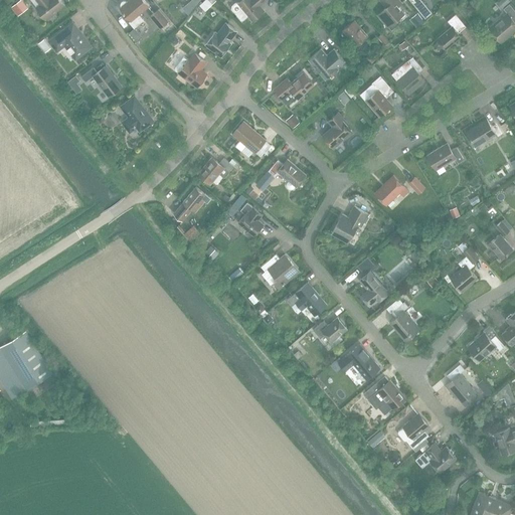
[(22,0),(18,0),(11,6),(18,15),(28,8),(22,0)]
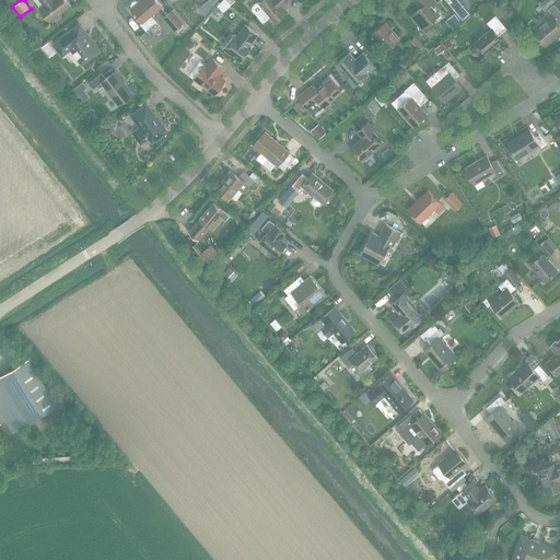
[(66,0),(34,0),(39,7),(50,21),(70,6),(66,0)]
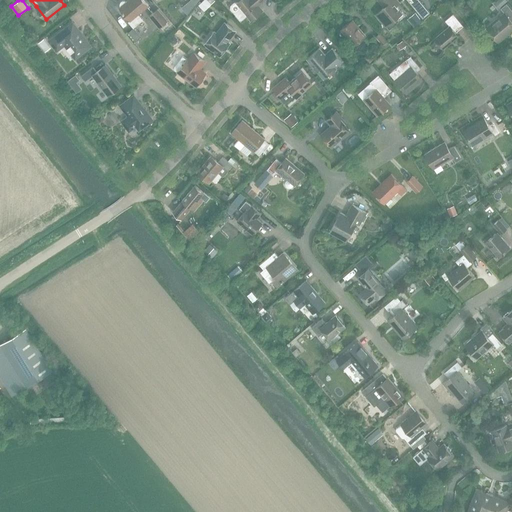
[(120,6),(120,7),(119,8),(130,20),(128,22),(133,27),(143,20),(138,14),(148,6),(143,0),(128,0),(126,2),(125,1),(124,1),(123,1),(122,1),(121,1),(121,2),(120,2),(120,3),(120,4),(120,5),(120,6)]
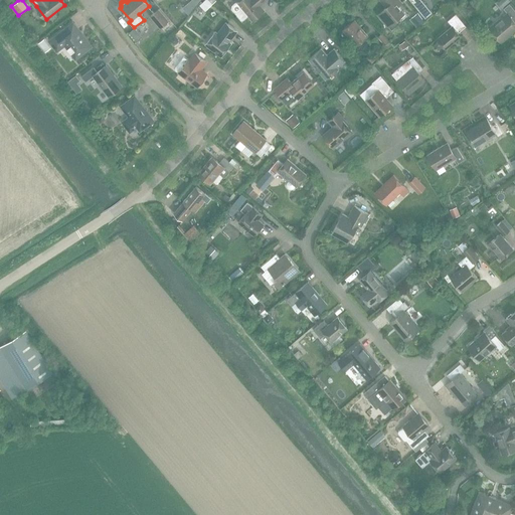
[(196,0),(193,7),(203,12),(209,0),(196,0)]
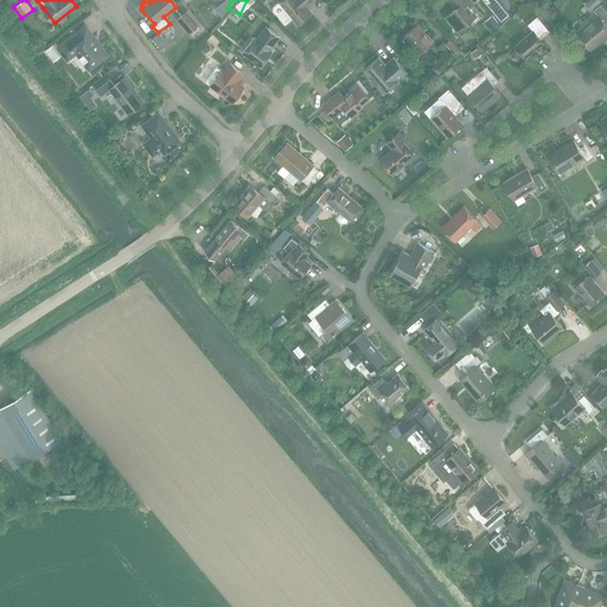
[(274,7),(274,10),(285,24),(292,18),(298,24),(311,12),(305,5),(307,2),(308,4),(312,0),(285,0),(281,4),(278,4),(274,7)]
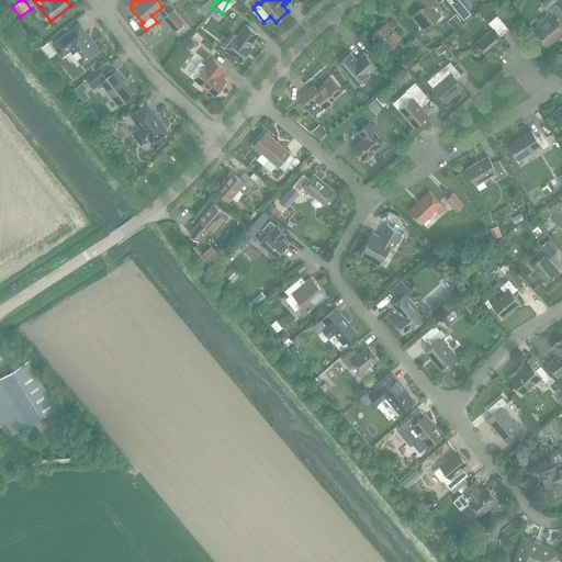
[(413,15),(423,27),(440,13),(434,4),(437,2),(435,0),(424,0),(427,3),(413,15)]
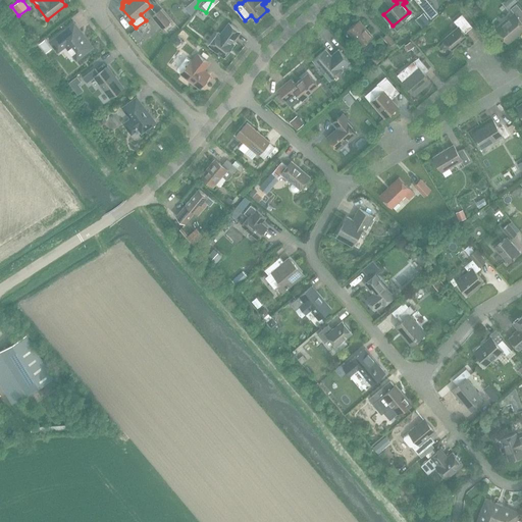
[(415,0),(431,18),(437,12),(427,0),(415,0)]
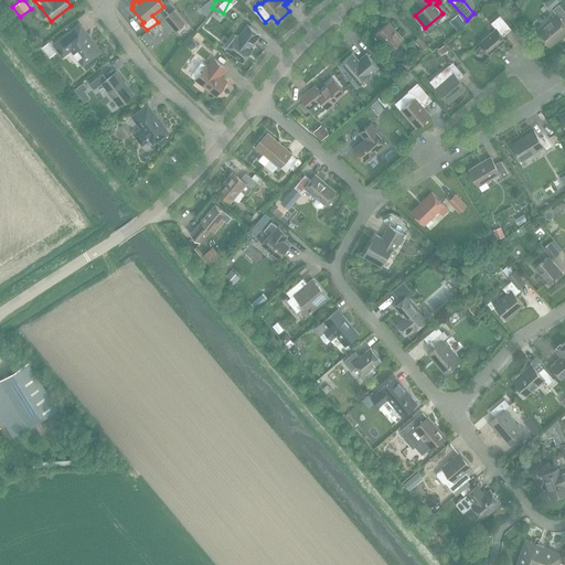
[(536,31),(550,46),(564,32),(564,23),(564,22),(564,11),(558,4),(553,10),(556,14),(536,31)]
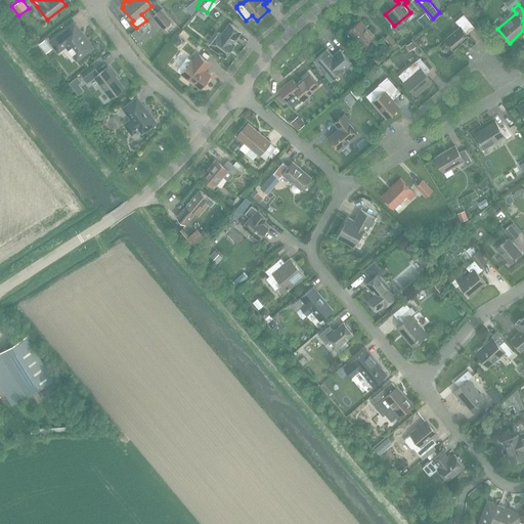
[(165,27),(168,30),(174,26),(170,22),(171,22),(161,9),(153,16),(163,28),(165,27)]
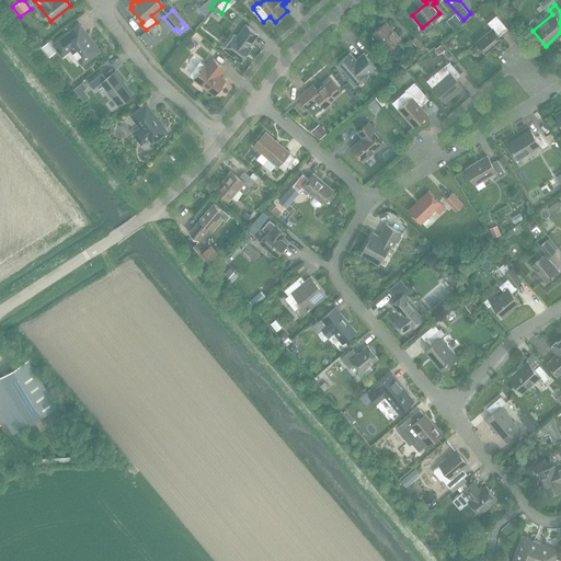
[(476,43),(485,54),(502,39),(500,36),(507,29),(496,15),(488,23),(492,29),(476,43)]
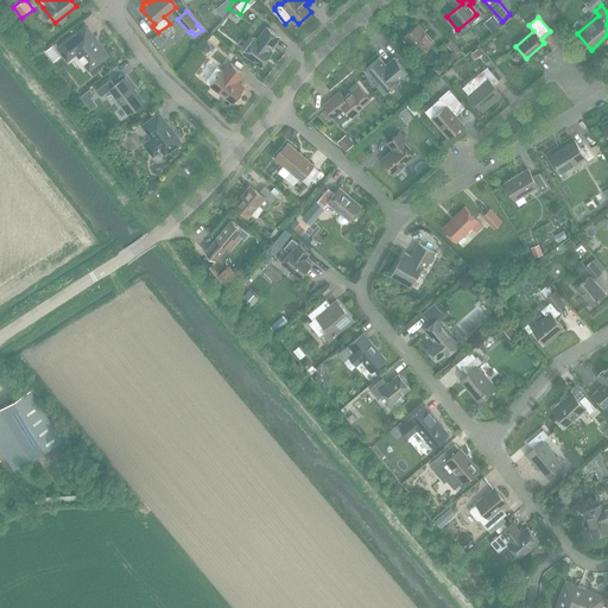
[(493,18),(487,23),(494,30),(499,25),(493,18)]
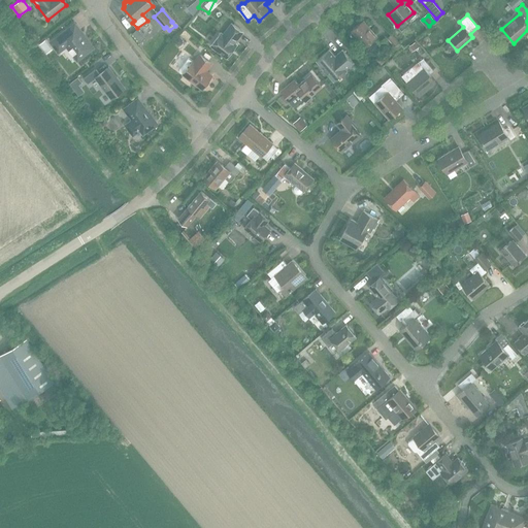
[(352,30),(364,45),(376,36),(363,21),(352,30)]
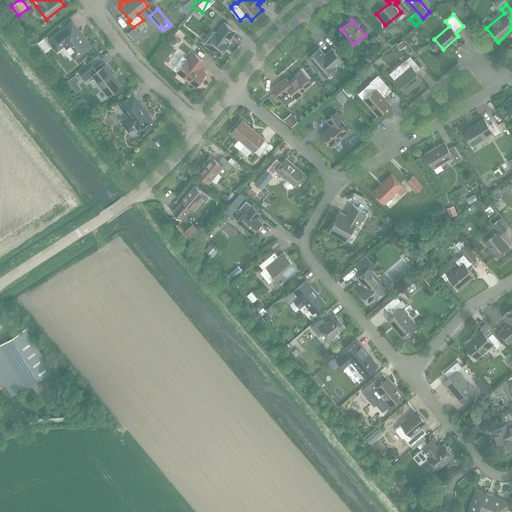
[(76,57),(91,46),(73,22),(49,40),(57,51),(66,43),(71,49),(70,52),(73,56),(76,56),(76,57)]
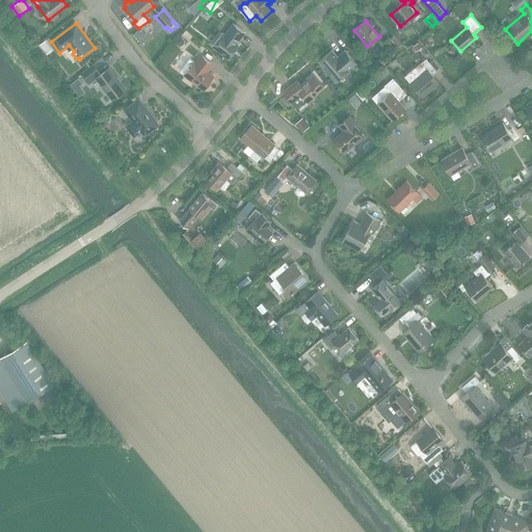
[(238,45),(236,44),(244,32),(234,24),(224,34),(222,33),(213,46),(229,57),(238,45)]
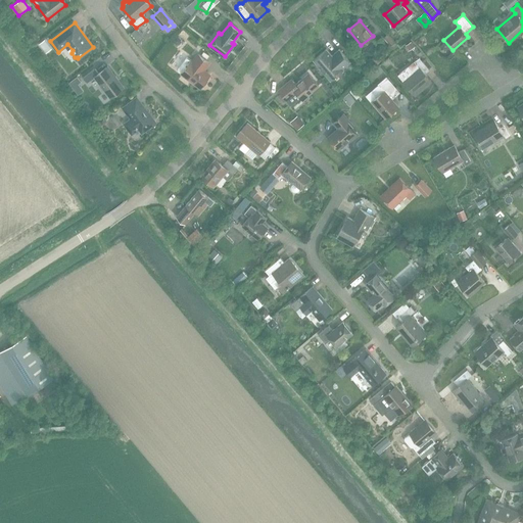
[(383,38),(394,50),(398,46),(387,34),(383,38)]
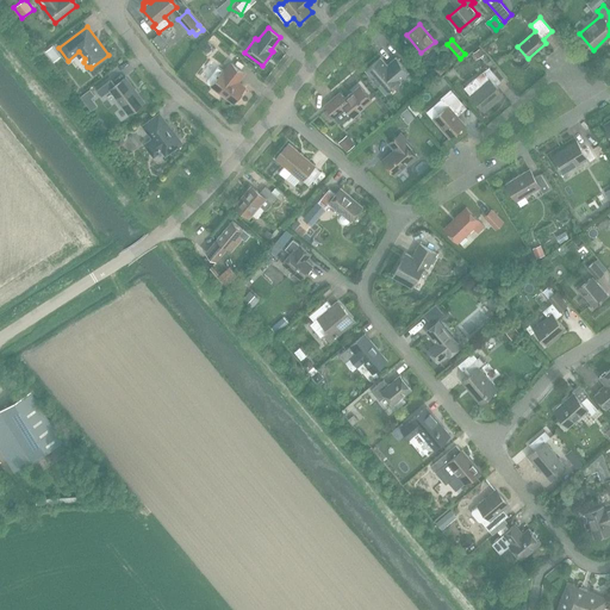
[(45,50),(50,57),(57,53),(53,45),(45,50)]
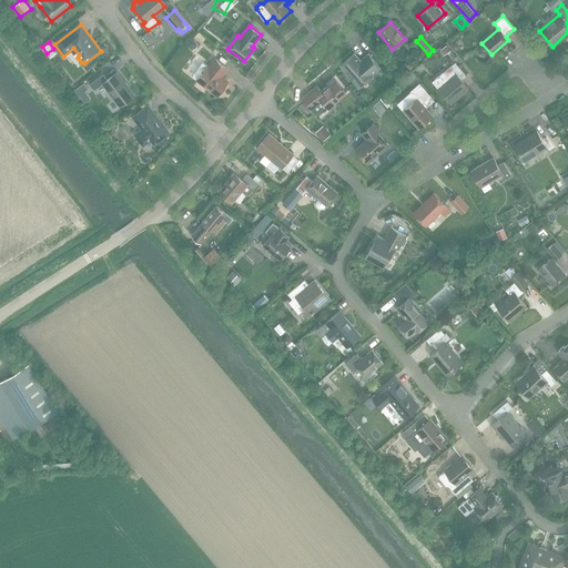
[(354,53),(341,64),(359,87),(373,74),(372,74),(381,67),(368,53),(361,60),(354,53)]
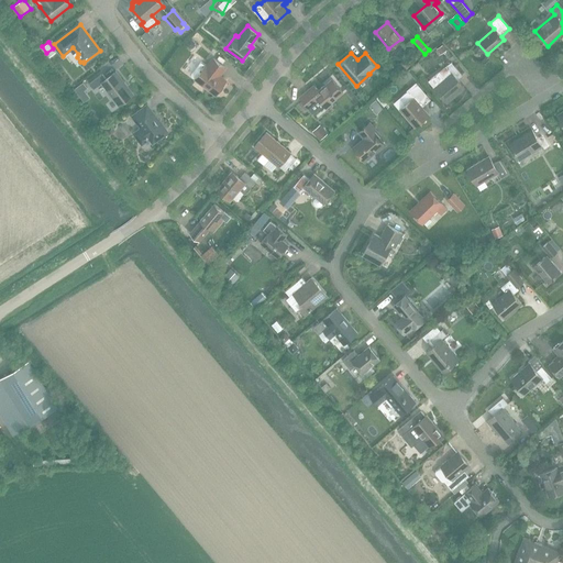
[(219,76),(225,67),(213,58),(207,67),(206,65),(195,78),(202,84),(201,85),(208,90),(209,89),(216,95),(225,80),(219,76)]
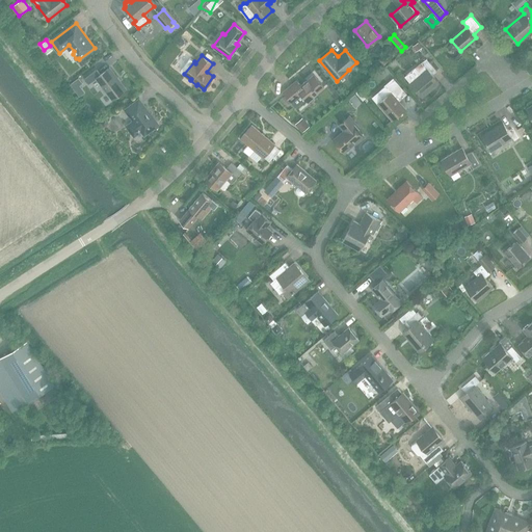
[(421,63),(405,77),(410,83),(422,97),(439,83),(432,75),(436,72),(426,59),(421,63)]
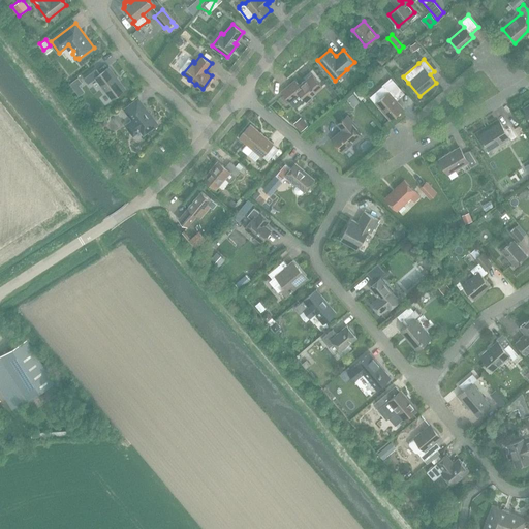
[(112,98),(125,88),(109,67),(100,73),(96,69),(84,78),(88,84),(95,78),(112,98)]
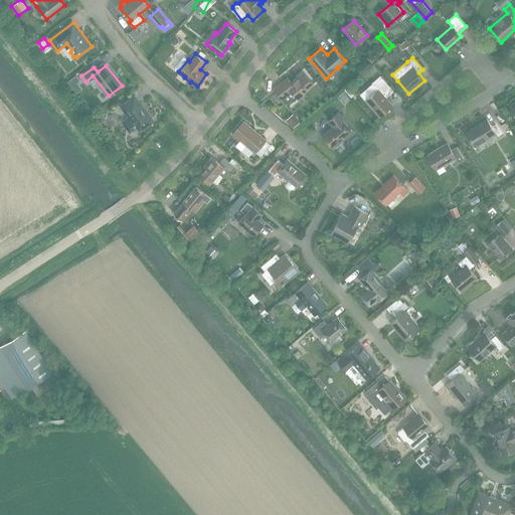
[(277,92),(274,94),(279,101),(282,98),(283,99),(292,91),(298,98),(314,83),(304,71),(291,82),(287,77),(275,89),(277,92)]
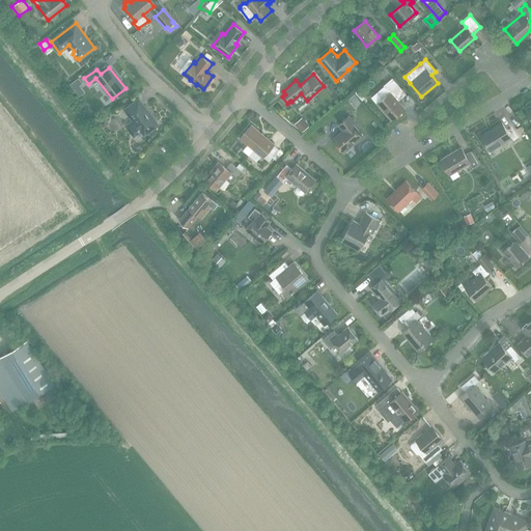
[(76,90),(83,84),(78,78),(71,83),(76,90)]
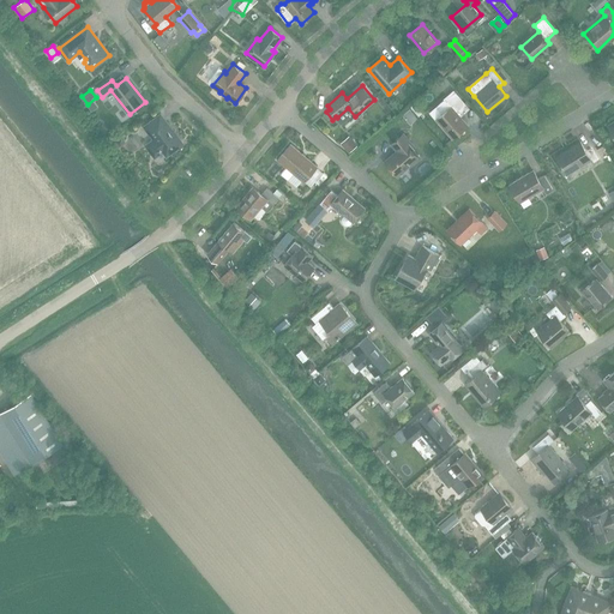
[(437,120),(452,138),(468,125),(455,110),(461,104),(451,94),(445,98),(445,100),(438,106),(438,108),(443,114),(437,120)]
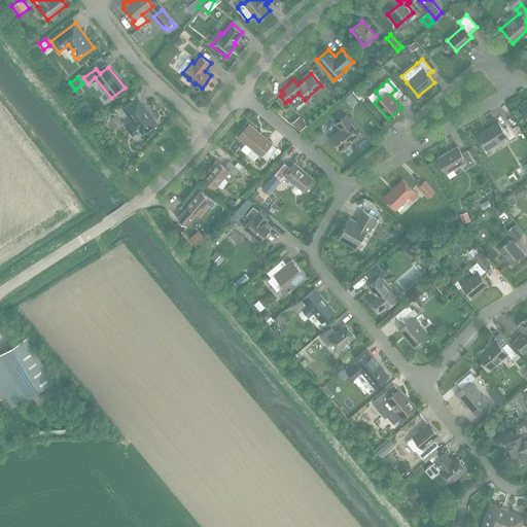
[(139,129),(143,134),(156,123),(138,98),(124,108),(132,119),(126,125),(132,134),(139,129)]
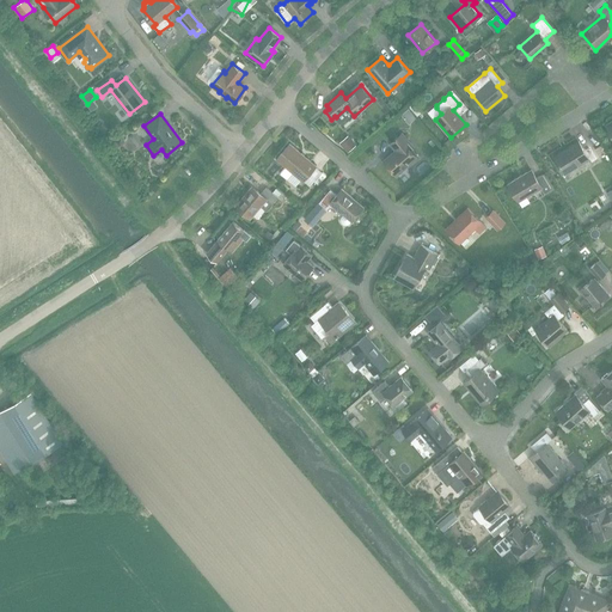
[(384,160),(396,176),(417,157),(405,144),(409,141),(402,133),(390,142),(396,151),(384,160)]
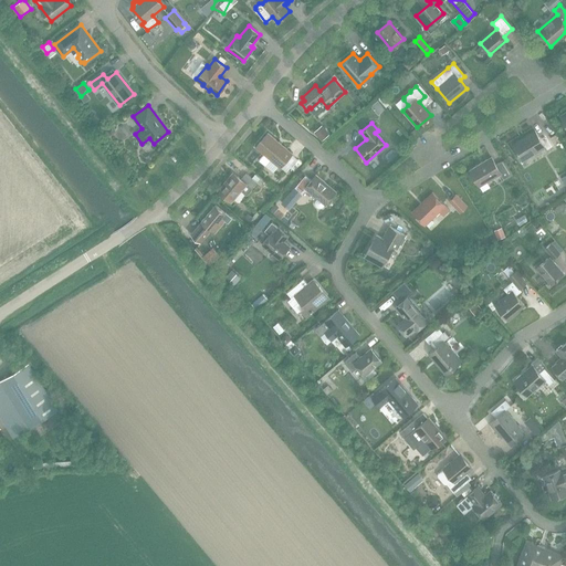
[(322,126),(315,133),(322,140),(328,134),(322,126)]
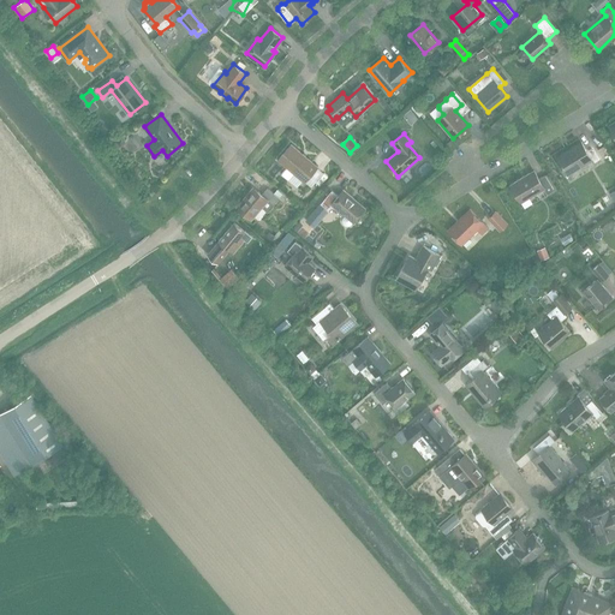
[(592,147),(586,150),(581,142),(556,157),(567,174),(591,160),(593,165),(601,161),(592,147)]
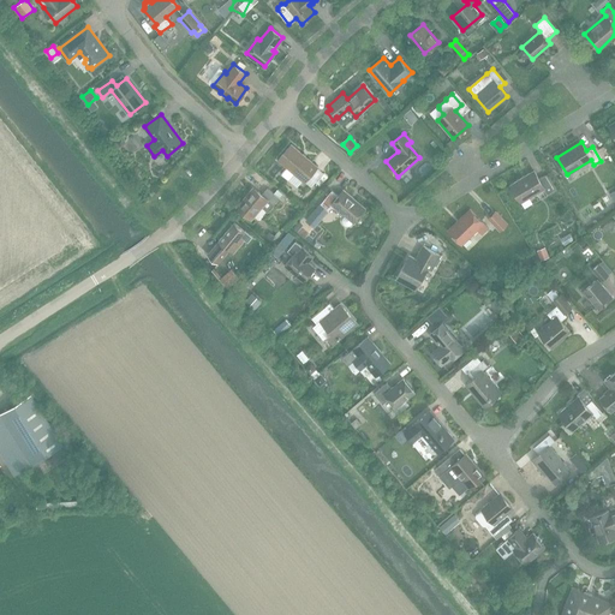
[(291,144),(278,160),(287,167),(281,174),(297,187),(303,180),(304,181),(317,166),(291,144)]
